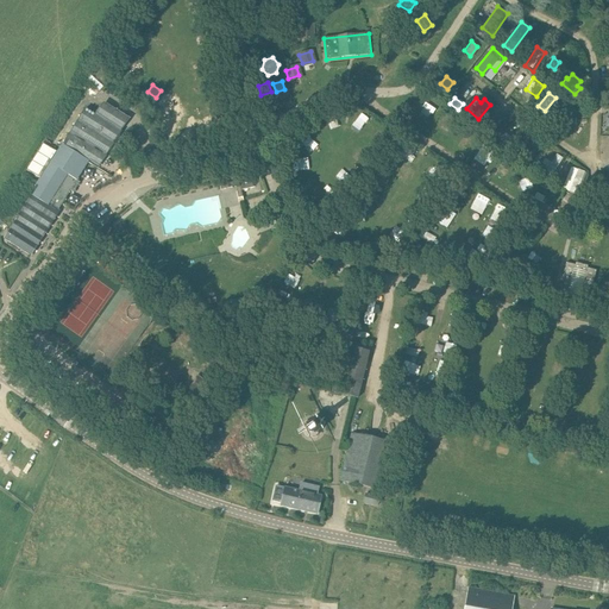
[(6,240),(30,256),(39,240),(35,237),(41,227),(44,230),(56,208),(58,209),(70,190),(74,193),(80,182),(77,181),(89,162),(98,167),(127,118),(105,105),(98,117),(86,110),(58,154),(43,144),(26,170),(39,179),(36,184),(39,187),(6,240)]
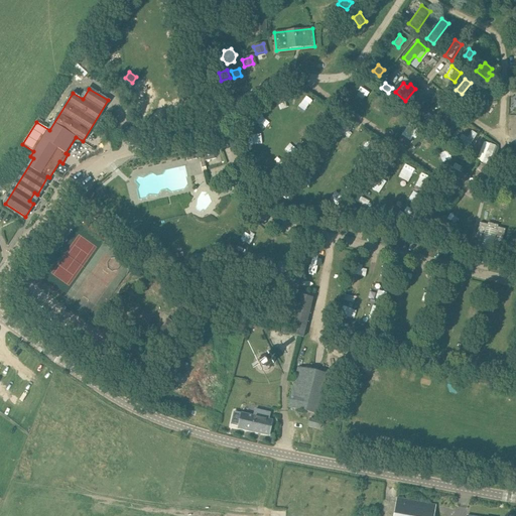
[(480,89),(470,103),(475,107),(486,93),(480,89)]
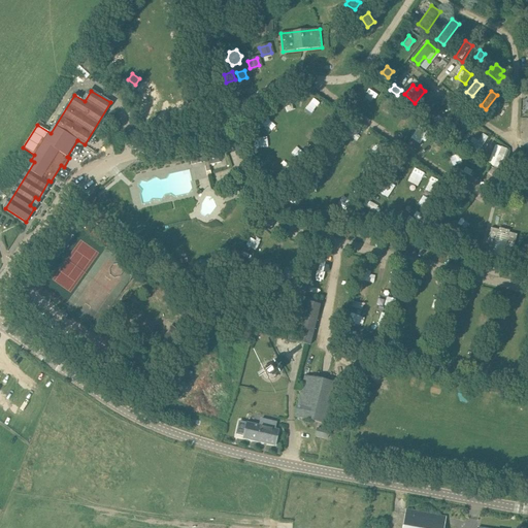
[(452,125),(437,116),(434,122),(449,131),(452,125)]
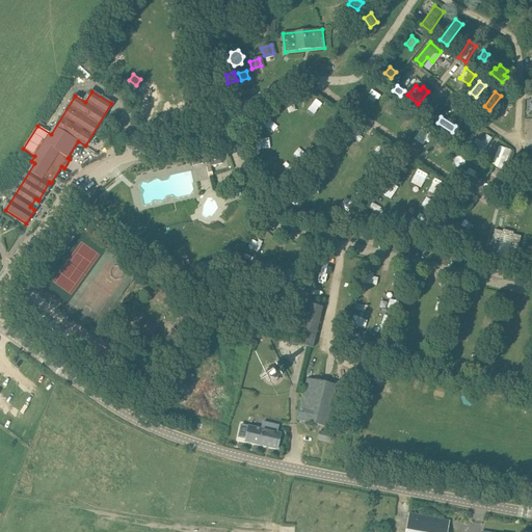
[(481,141),(476,138),(472,145),(477,149),(475,153),(480,156),(490,139),(484,136),(481,141)]
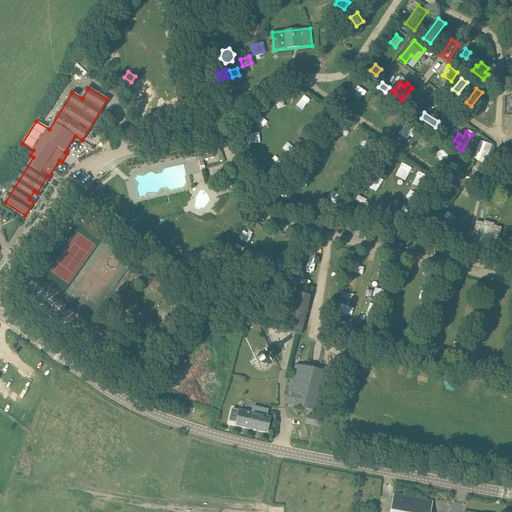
[(490,144),(480,140),(473,158),(483,162),(490,144)]
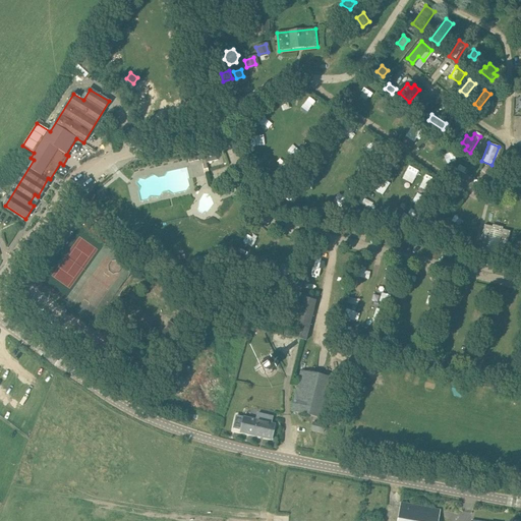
[(216,160),(215,153),(188,158),(189,162),(200,159),(204,169),(208,168),(207,163),(216,160)]
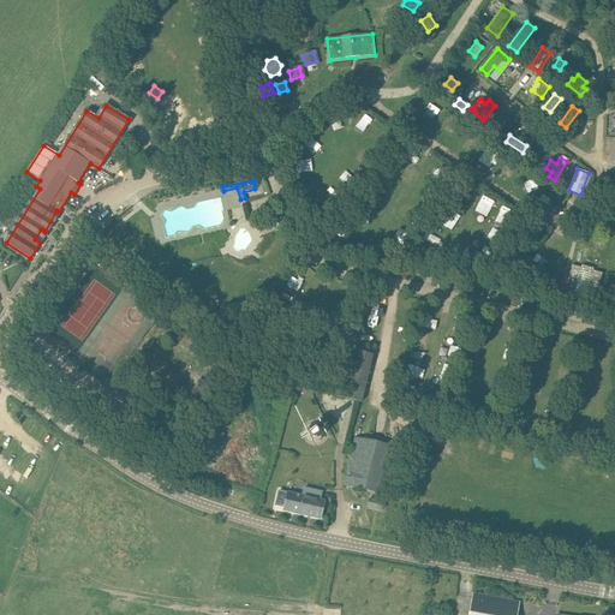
[(488,213),(494,202),(481,195),(475,206),(488,213)]
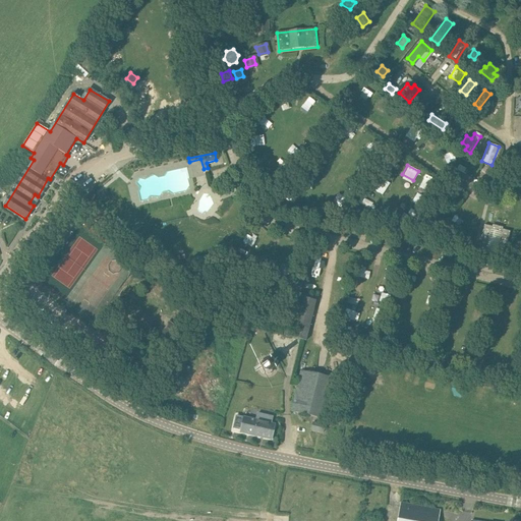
[(455,168),(451,174),(469,184),(472,178),(455,168)]
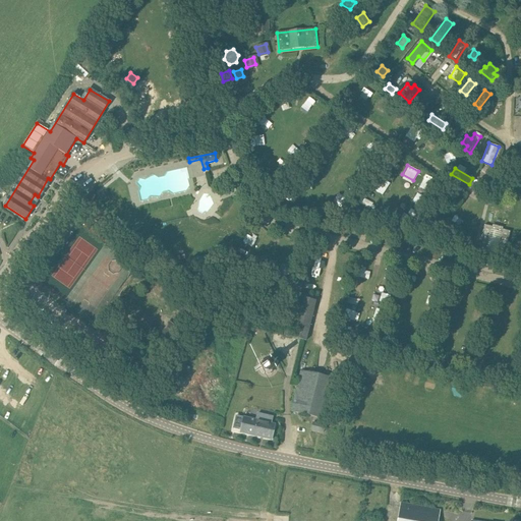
[(478,171),(474,187),(485,189),(489,173),(478,171)]
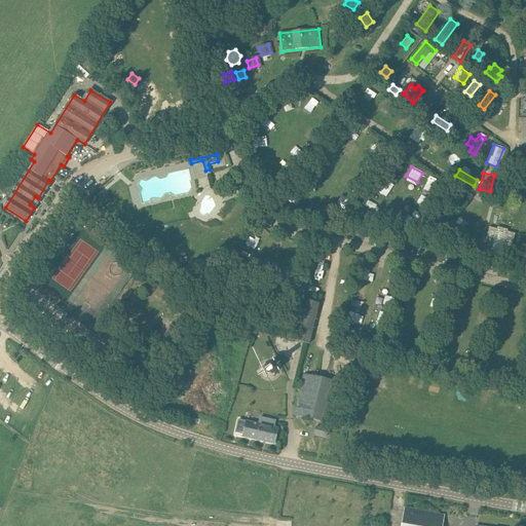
[(455,189),(448,202),(453,207),(461,193),(455,189)]
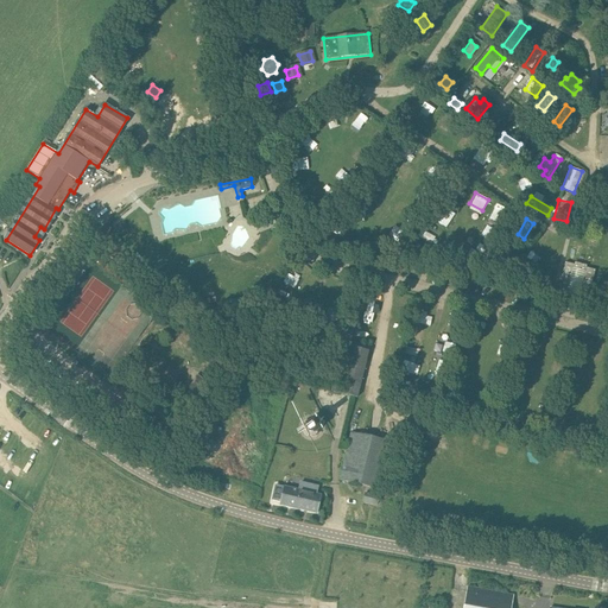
[(435,247),(441,235),(425,227),(418,239),(435,247)]
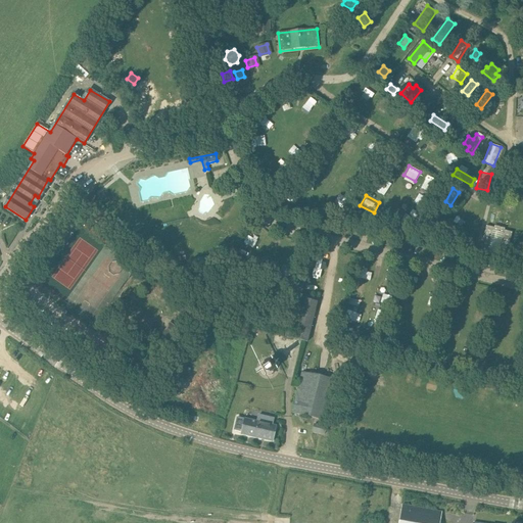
[(506,257),(512,232),(485,226),(479,251),(506,257)]
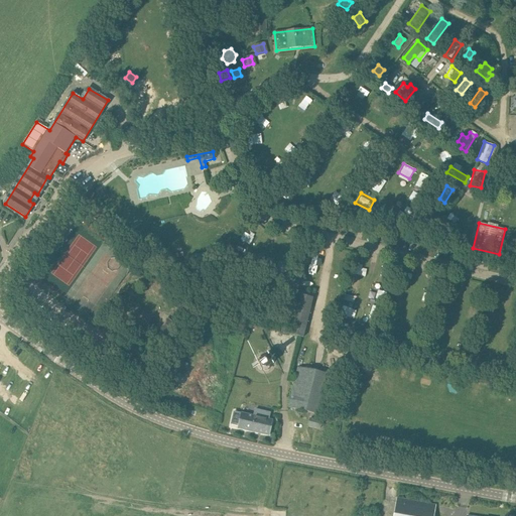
[(355,262),(354,269),(362,270),(363,263),(355,262)]
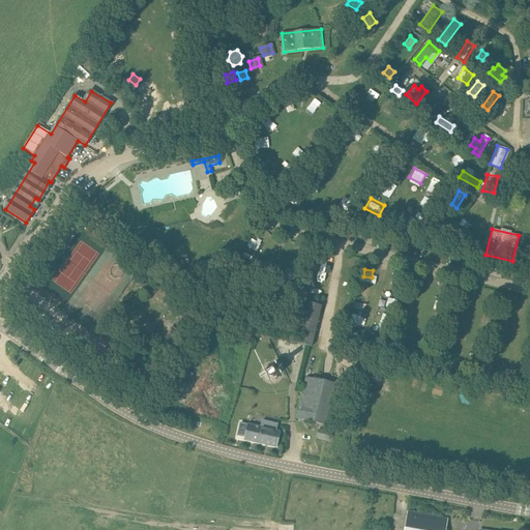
[(289,342),(311,348),(321,305),(299,301),(289,342)]
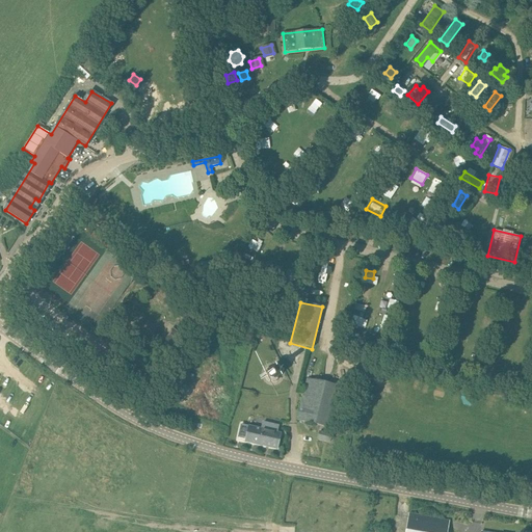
[(169,355),(162,350),(149,369),(156,374),(169,355)]
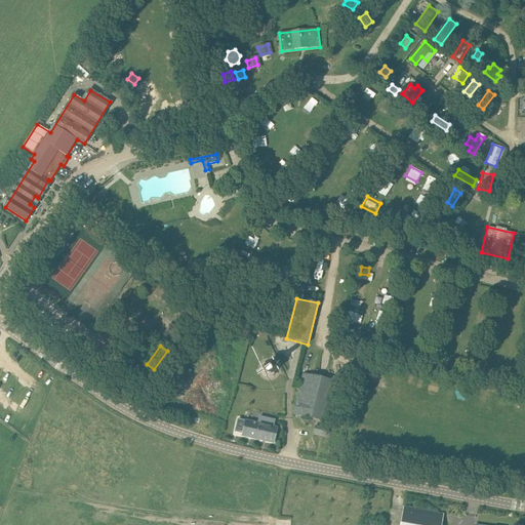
[(265,376),(268,377),(271,377),(274,376),(276,374),(277,371),(278,368),(277,365),(275,363),(273,361),(270,361),(267,361),(264,363),(261,365),(261,368),(261,371),(263,373),(265,376)]
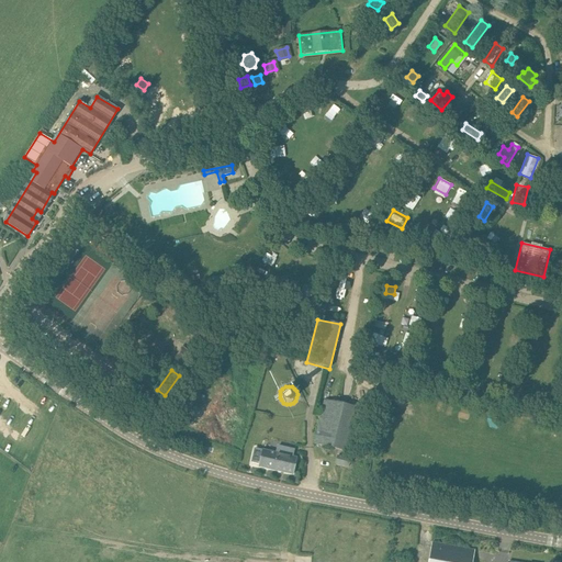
[(324,401),(313,444),(352,453),(363,409),(324,401)]
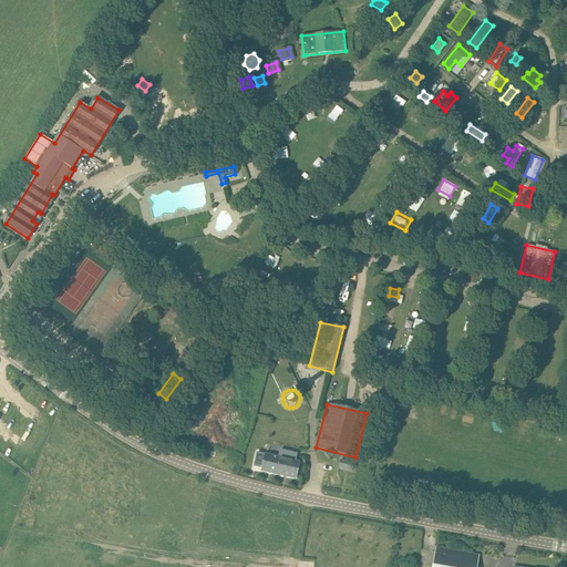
[(493,431),(502,433),(507,428),(505,420),(497,418),(492,423),(493,431)]
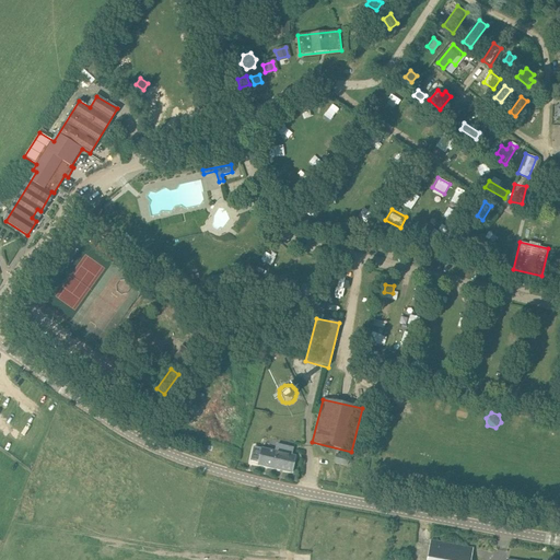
[(258,465),(292,473),(295,456),(291,455),(293,448),(276,444),(273,452),(261,448),(253,447),(251,461),(258,463),(258,465)]
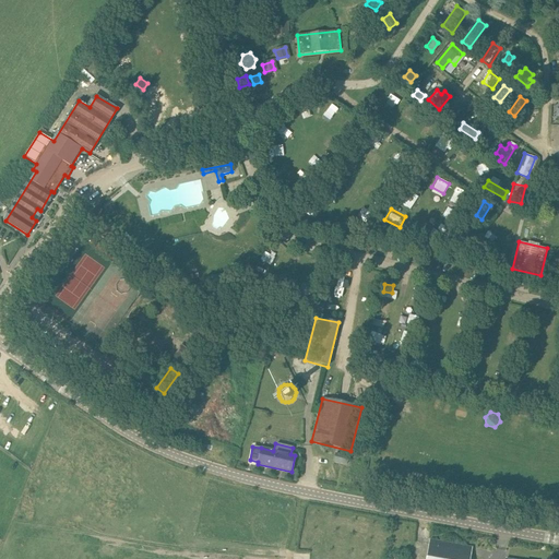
[(346,465),(348,458),(336,453),(334,462),(346,465)]
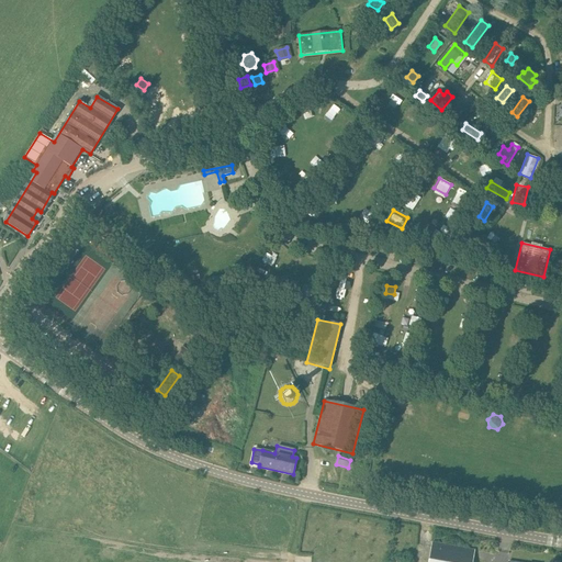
[(428,561),(472,561),(475,551),(431,542),(428,561)]
